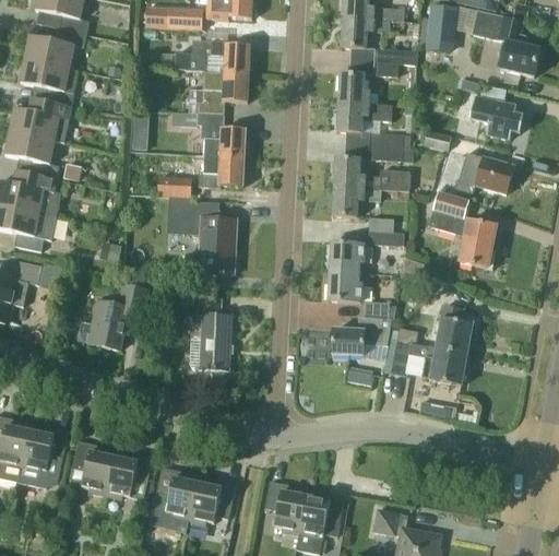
[(62,15),(60,28),(86,34),(90,21),(80,19),(83,0),(37,0),(36,10),(62,15)]
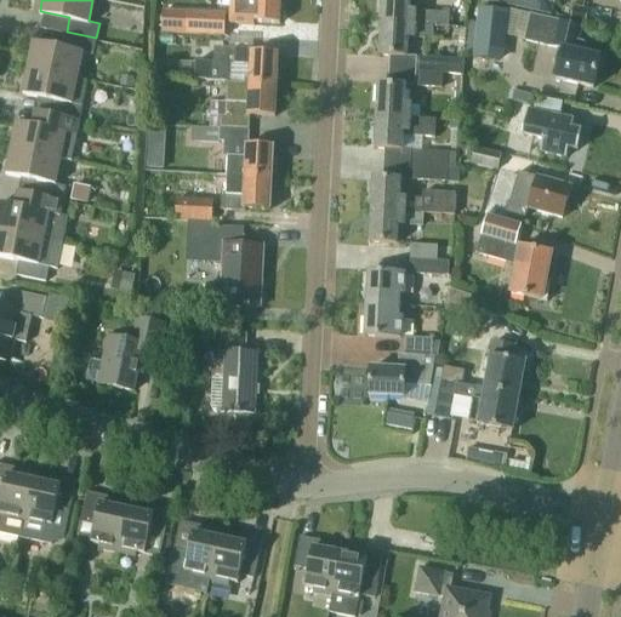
[(280,21),(280,0),(231,0),(229,18),(280,21)]
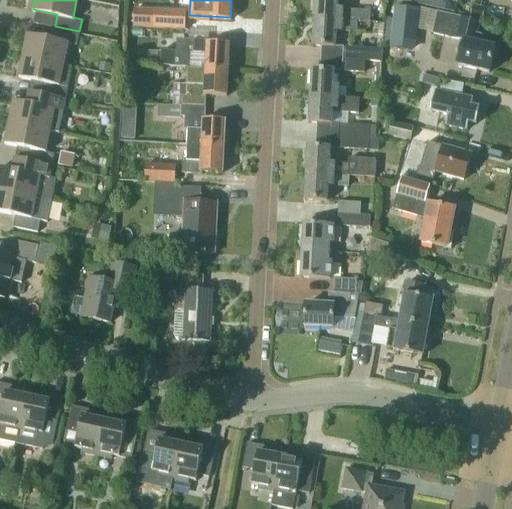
[(315,0),(314,16),(357,18),(369,18),(370,8),(337,7),(337,0),(315,0)]
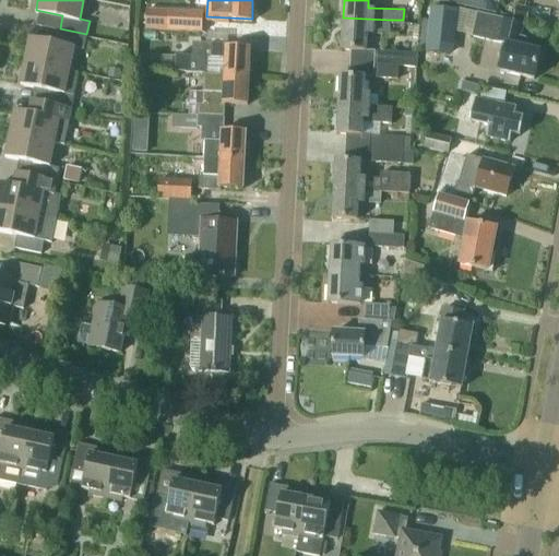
[(431,4),(426,48),(453,51),(458,7),(431,4)]
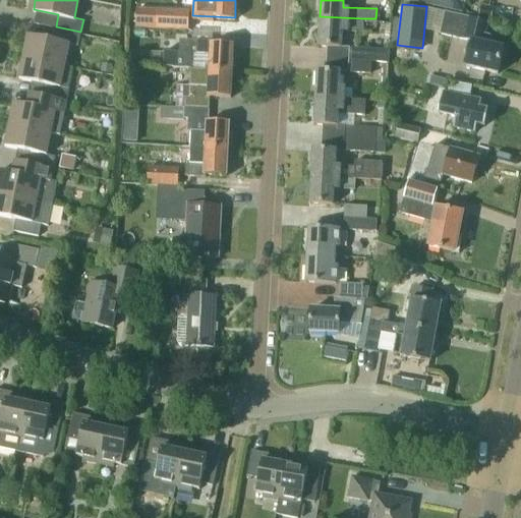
[(520,9),(493,4),(490,11),(520,16),(520,9)]
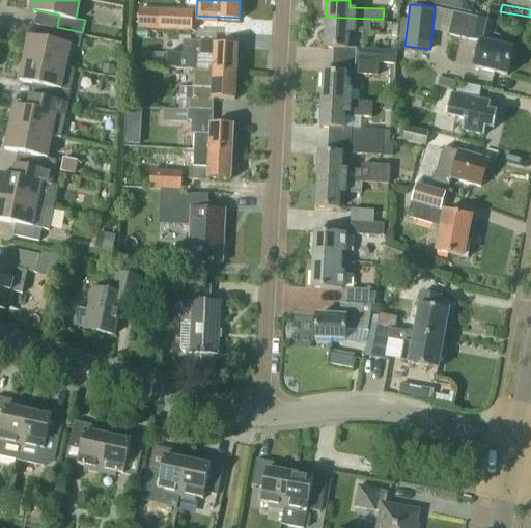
[(139,6),(138,26),(193,28),(194,8),(139,6)]
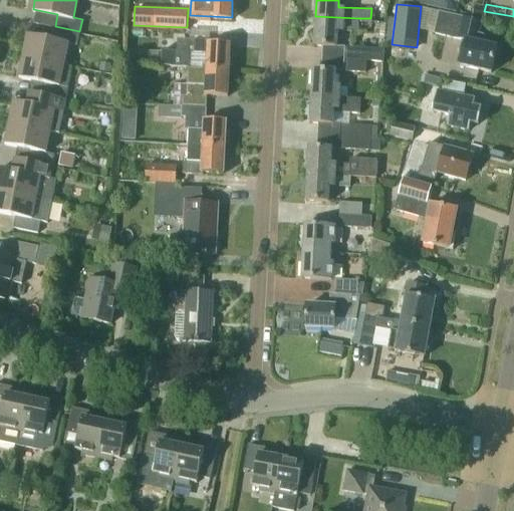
[(497,45),(483,42),(485,35),(483,33),(479,32),(482,18),(439,10),(435,31),(465,36),(460,63),(491,70),(497,45)]
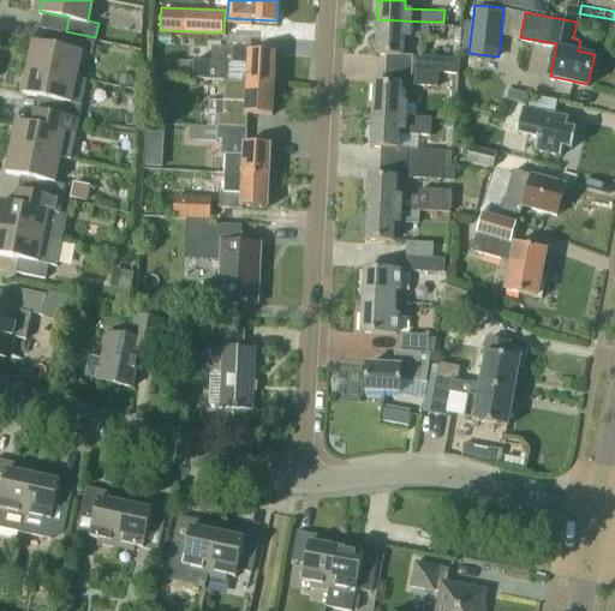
[(428,35),(429,22),(377,19),(376,52),(404,53),(404,34),(428,35)]
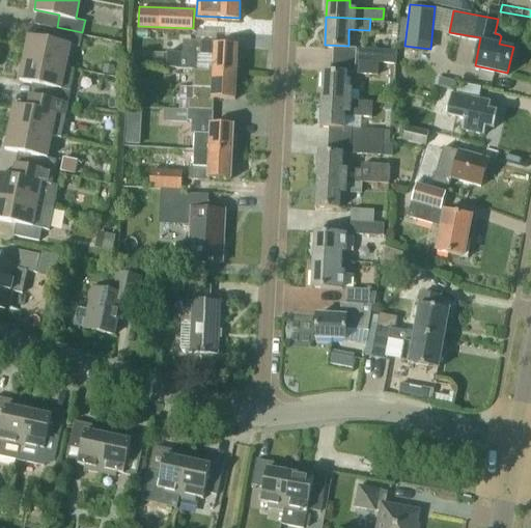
[(120,25),(104,22),(101,34),(118,38),(120,25)]
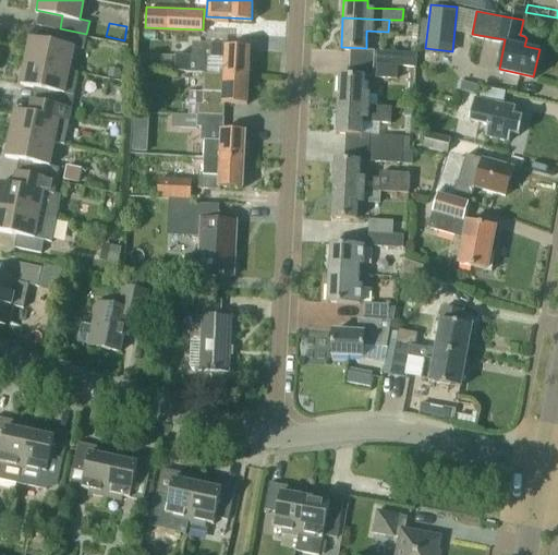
[(25,59),(70,68),(74,45),(84,47),(86,34),(60,28),(57,40),(31,35),(25,59)]
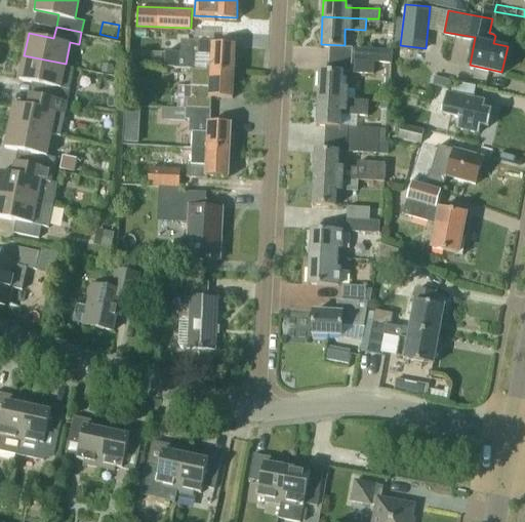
[(212,52),(211,68),(234,70),(236,42),(213,41),(214,39),(182,37),(182,49),(165,48),(164,66),(191,67),(197,68),(197,67),(198,51),(212,52)]
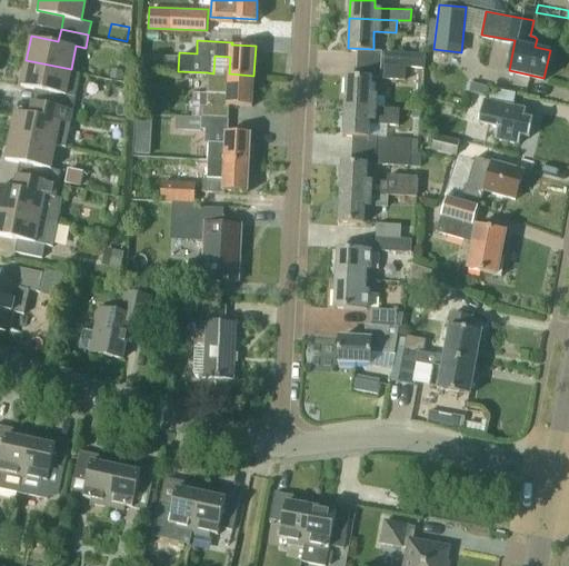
[(381,49),(381,63),(406,65),(406,63),(425,65),(425,51),(381,49)]
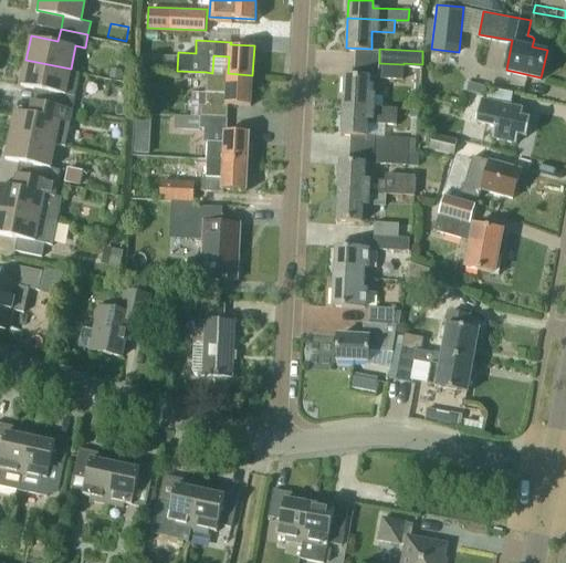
[(45,102),(72,107),(80,71),(71,69),(25,60),(21,84),(48,90),(45,102)]
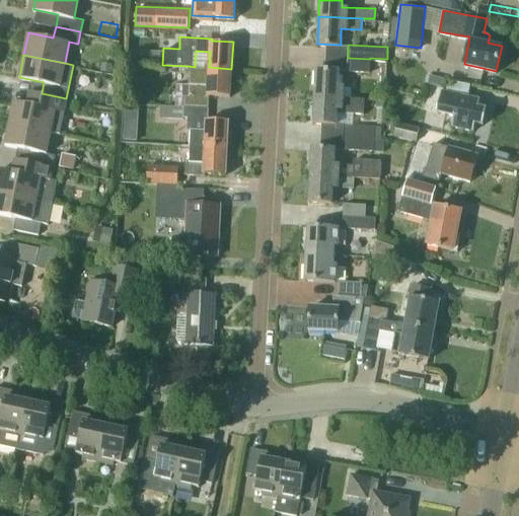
[(370,59),(348,58),(347,69),(369,71),(370,59)]
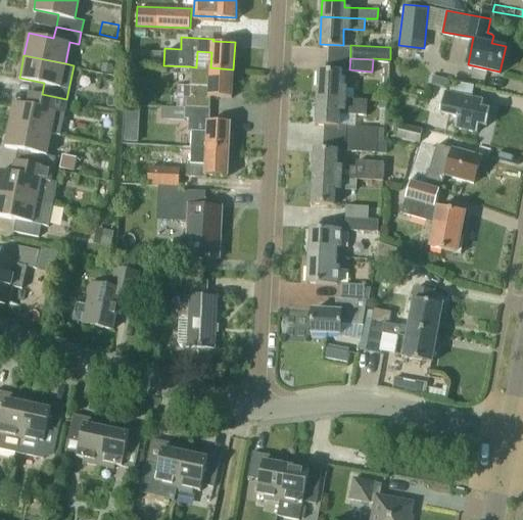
[(186,95),(185,105),(209,107),(210,95),(232,96),(233,69),(210,67),(196,66),(196,67),(190,66),(190,84),(190,96),(186,95)]
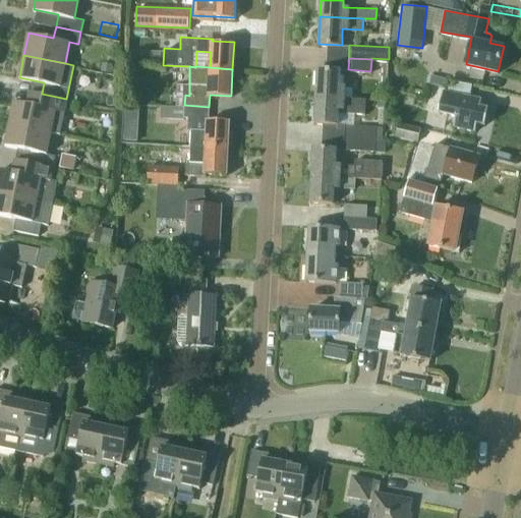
[(317,68),(315,96),(352,97),(352,87),(345,87),(345,85),(339,85),(340,69),(317,68)]
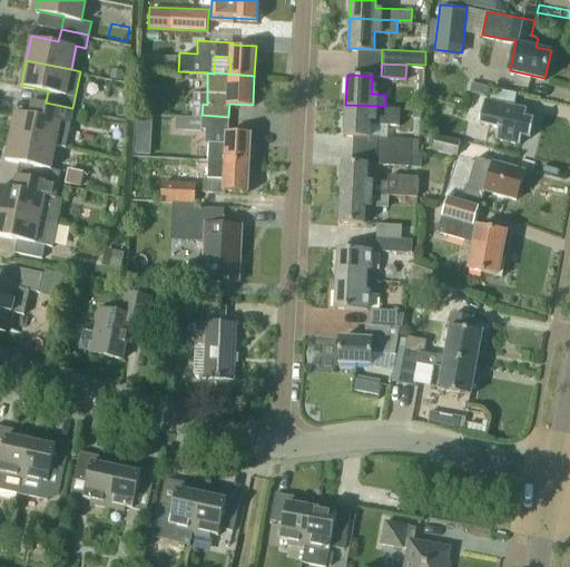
[(488,84),(472,80),(469,90),(485,94),(488,84)]
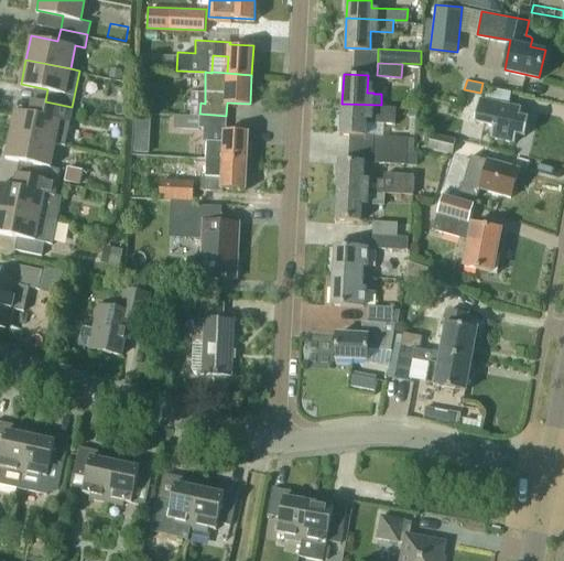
[(529,117),(520,115),(522,106),(479,97),(474,120),(494,125),(491,136),(514,140),(517,132),(524,133),(525,130),(528,129),(530,120),(528,118),(529,117)]
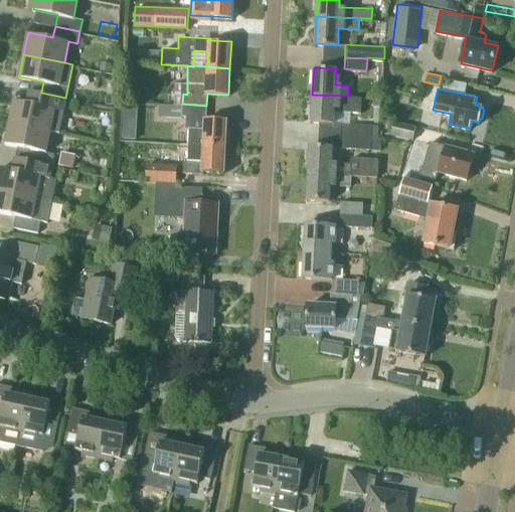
[(14,100),(9,121),(50,129),(54,108),(63,110),(65,98),(41,93),(41,94),(29,91),(27,102),(14,100)]
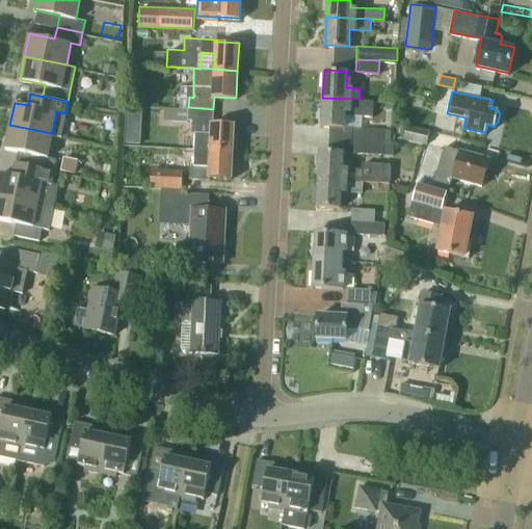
[(373,100),(360,99),(322,98),(321,125),(344,127),(345,114),(372,115),(373,100)]
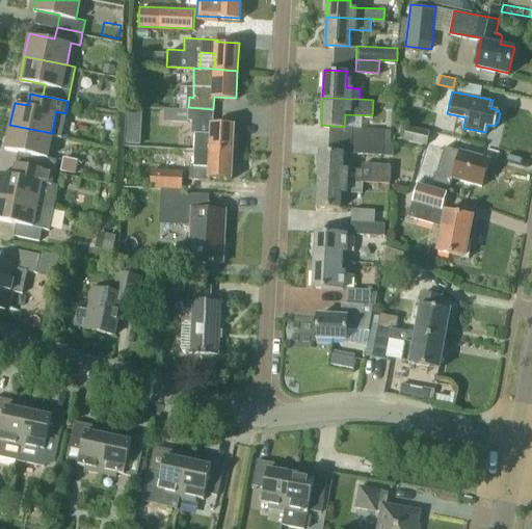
[(196,132),(195,148),(233,150),(235,123),(212,122),(213,109),(188,107),(176,107),(176,116),(192,117),(191,132),(196,132)]
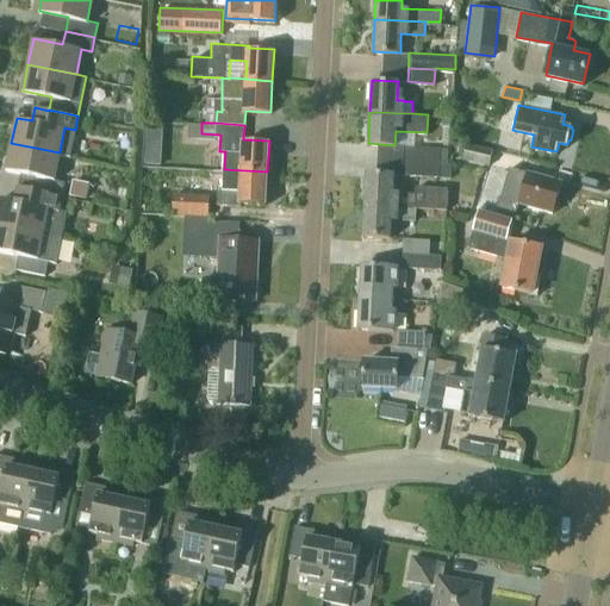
[(35,175),(32,188),(62,195),(64,181),(54,179),(60,152),(11,143),(6,169),(35,175)]
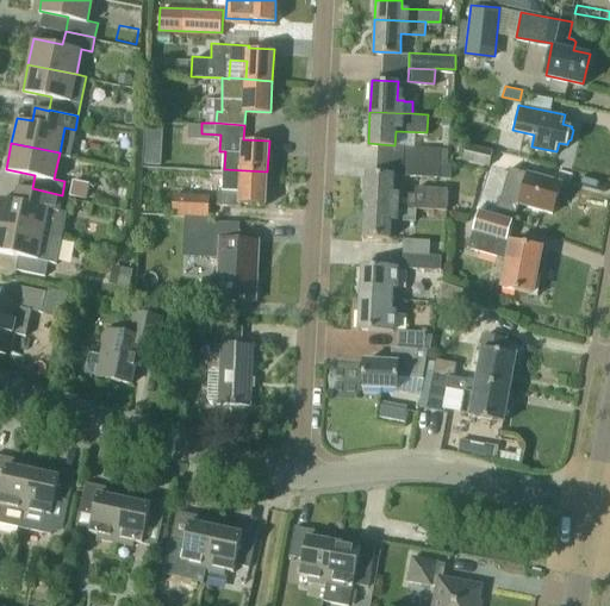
[(465,143),(461,157),(489,163),(492,149),(465,143)]
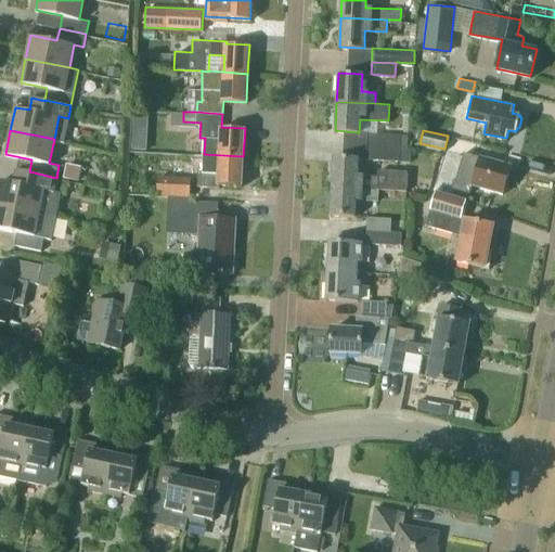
[(369,131),(368,145),(408,148),(408,133),(369,131)]
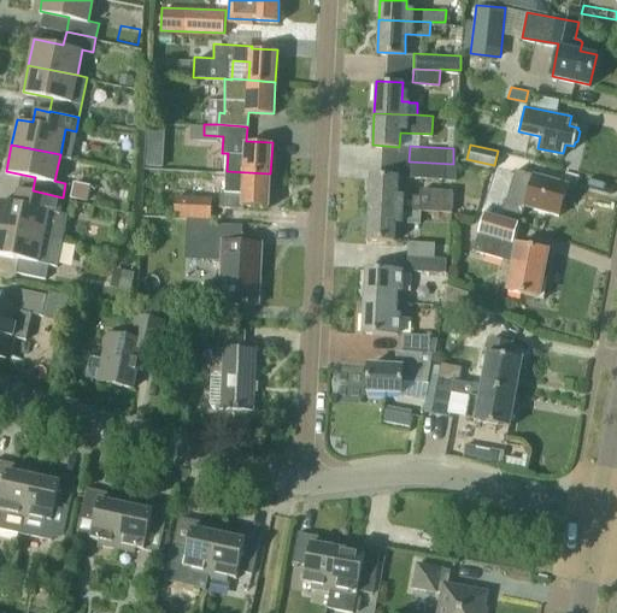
[(453,164),(409,161),(407,176),(454,177),(456,164),(453,164)]
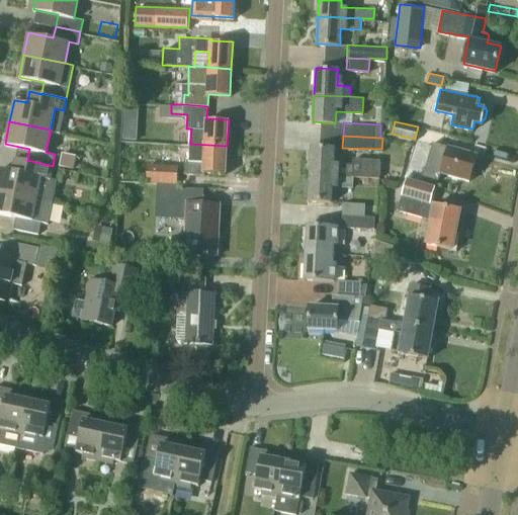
[(476,168),(473,165),(477,153),(435,141),(430,159),(442,163),(439,171),(468,180),(469,176),(473,176),(476,168)]
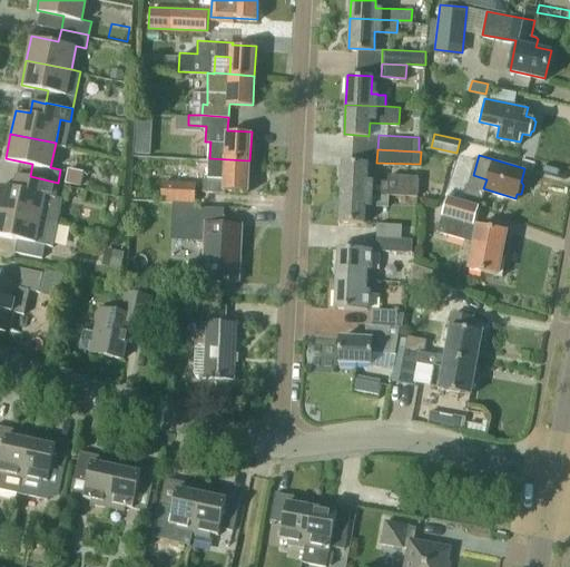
[(248,191),(249,160),(209,158),(208,176),(204,175),(203,191),(225,192),(225,188),(248,191)]
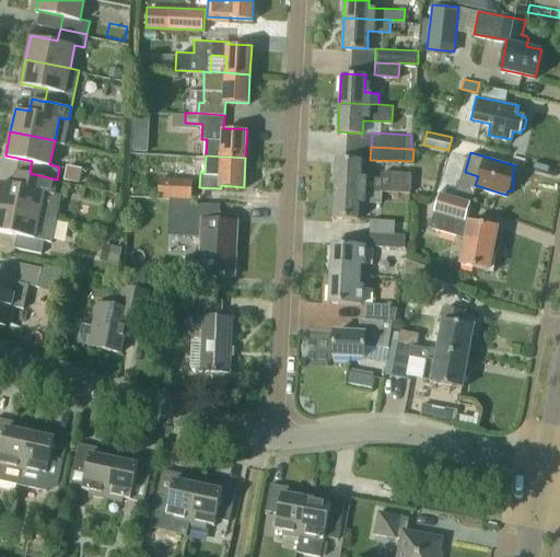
[(337,158),(335,187),(382,189),(410,190),(410,172),(382,170),(382,176),(362,175),(362,160),(337,158)]
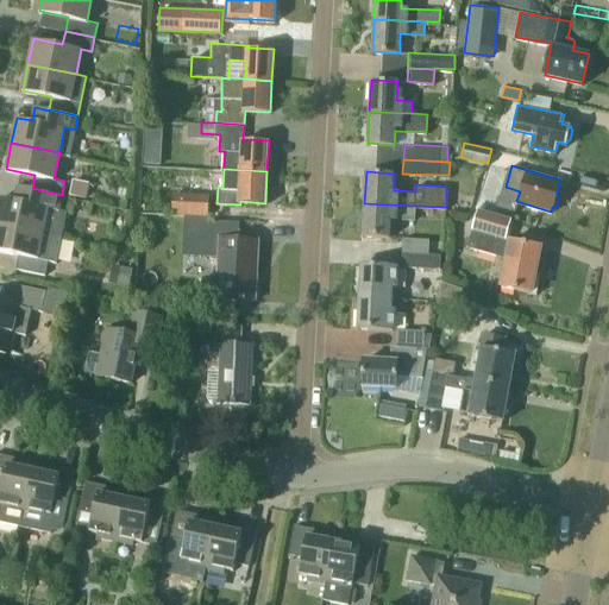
[(86,196),(89,181),(73,177),(69,193),(86,196)]
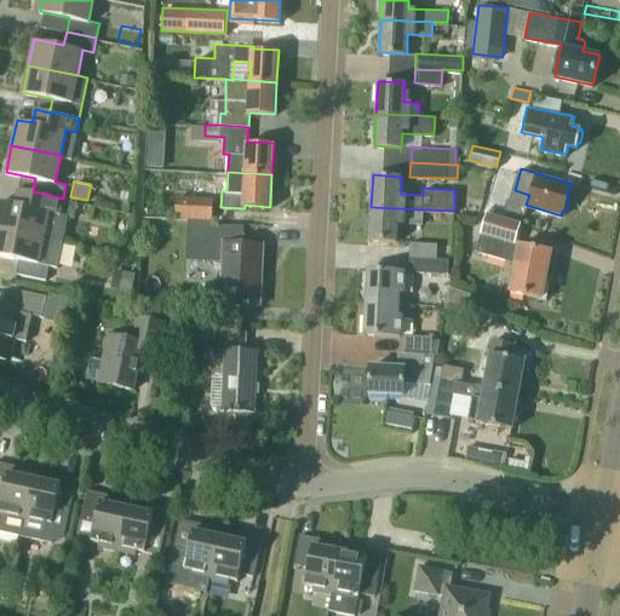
[(33,191),(33,194),(17,190),(15,202),(0,200),(0,226),(62,240),(67,214),(59,213),(63,199),(33,191)]
